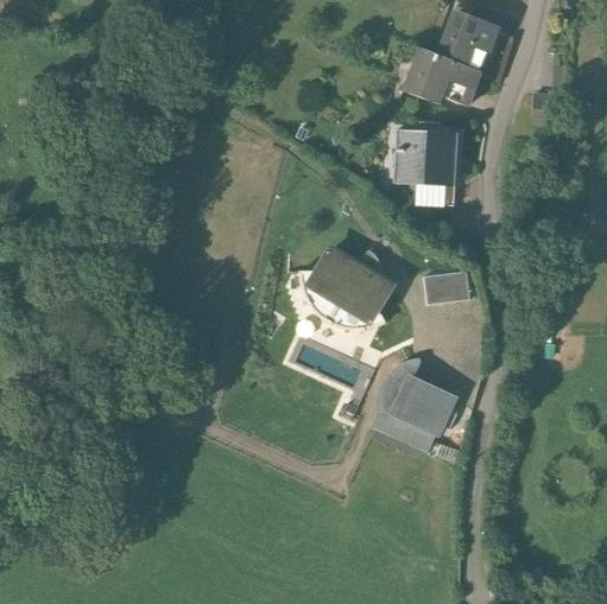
[(451,2),(432,51),(481,69),(499,20),(451,2)]
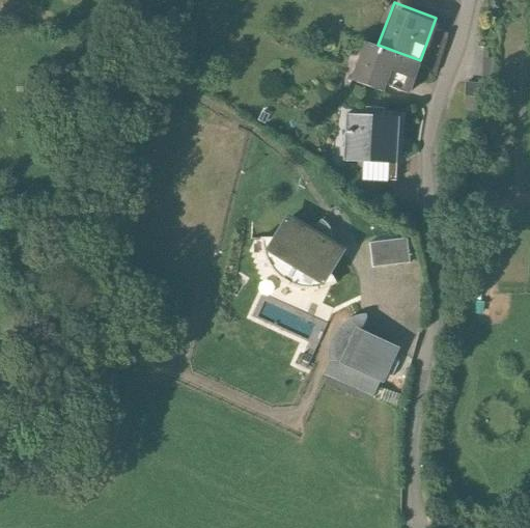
[(410,89),(420,60),(378,45),(369,40),(355,79),(386,90),(389,82),(410,89)]
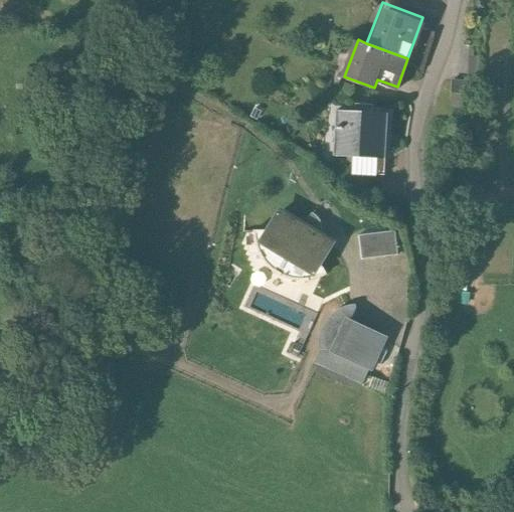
[(454,77),(452,104),(472,106),(475,79),(454,77)]
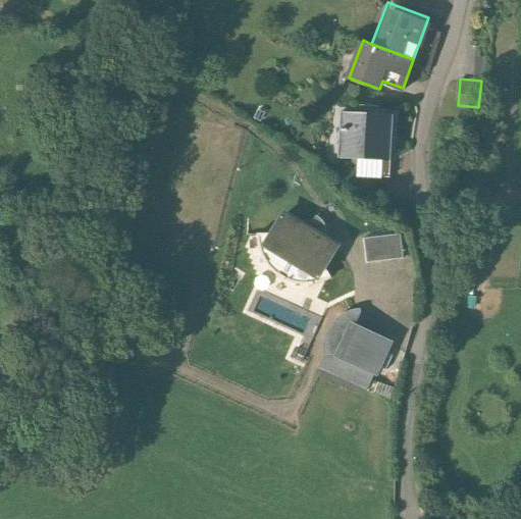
[(392,114),(341,113),(340,158),(357,159),(391,159),(392,114)]
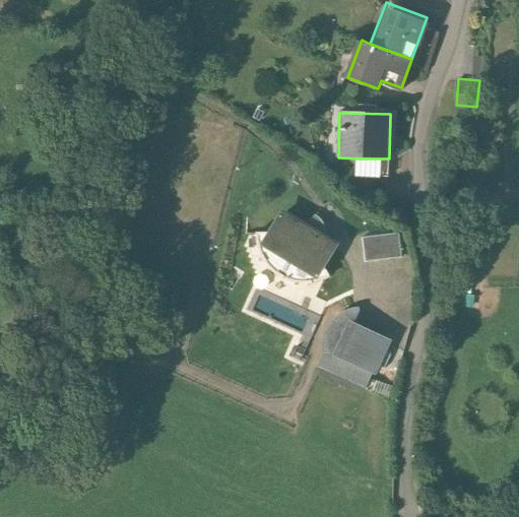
[(388,177),(389,158),(355,158),(355,177),(388,177)]
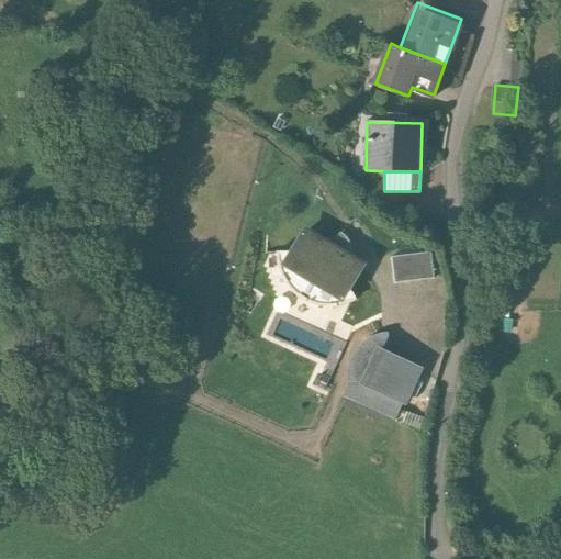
[(363,259),(302,221),(284,249),(277,249),(276,258),(278,266),(281,274),(285,281),(292,289),(296,292),(304,298),(313,301),(323,303),(333,304),(346,302),(357,298),(349,283),(363,259)]
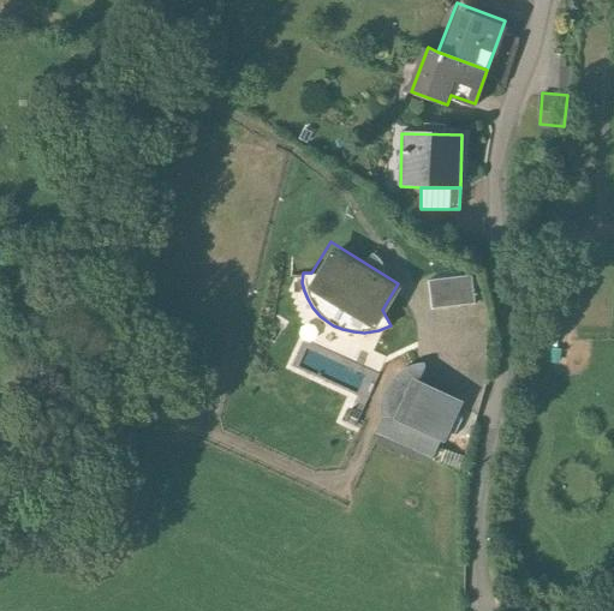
[(471,273),(429,279),(433,307),(475,301),(471,273)]
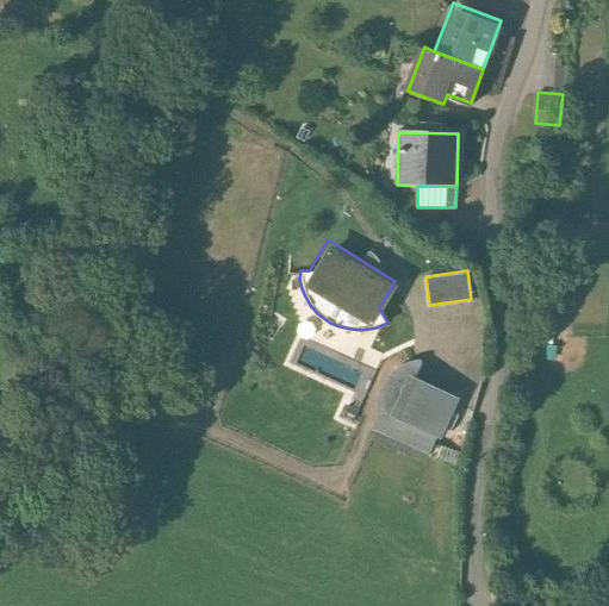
[(459,395),(423,378),(421,356),(410,357),(402,361),(396,364),(390,369),(385,376),(380,383),(378,392),(377,400),(378,412),(387,411),(439,436),(459,395)]
